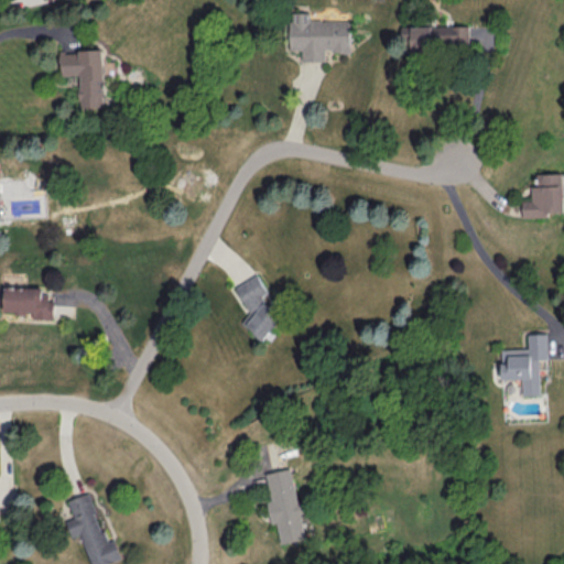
[(350,51),(350,19),(311,19),(311,11),(291,11),(290,50),(302,50),(302,60),(325,61),(326,51),(350,51)]
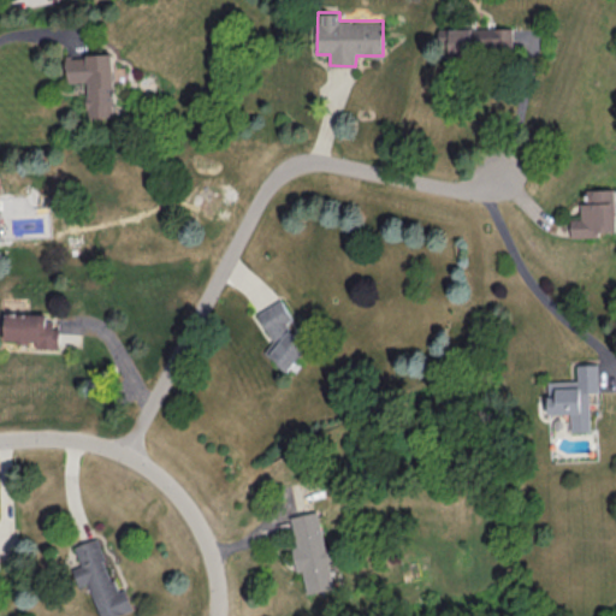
[(514,48),(513,25),(440,28),(442,51),(514,48)]
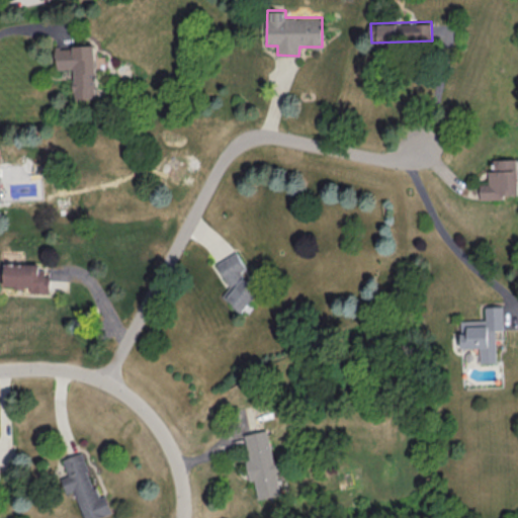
[(95,45),(56,46),(57,68),(73,68),(74,97),(96,97),(95,45)]
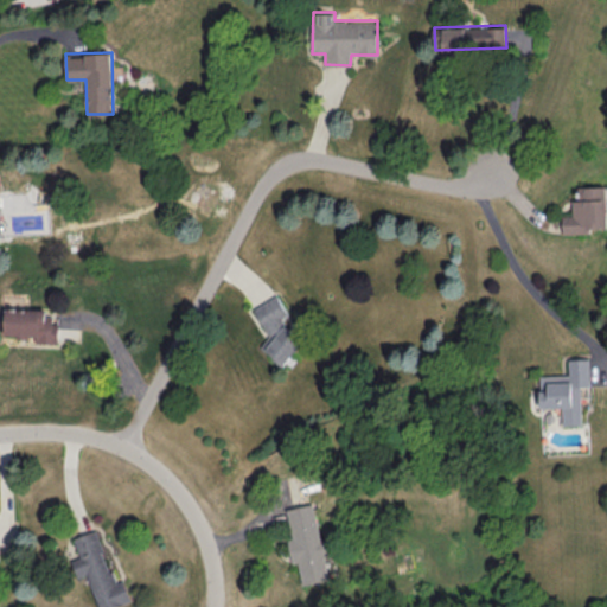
[(606,229),(605,185),(577,186),(577,198),(572,198),(573,213),(562,215),(562,231),(606,229)]
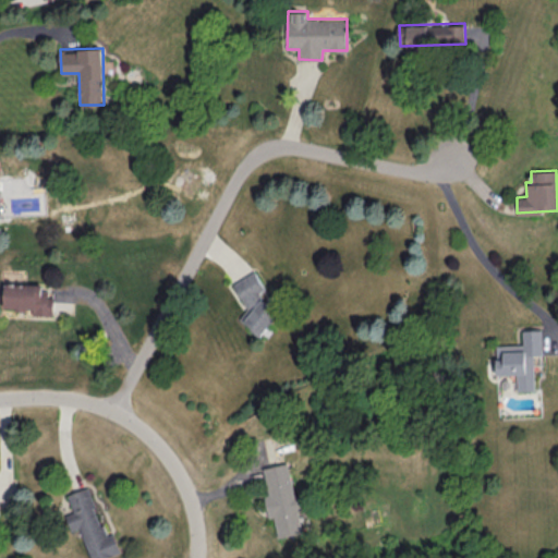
[(233,282),(249,310),(243,313),(254,332),(280,317),(253,271),(233,282)]
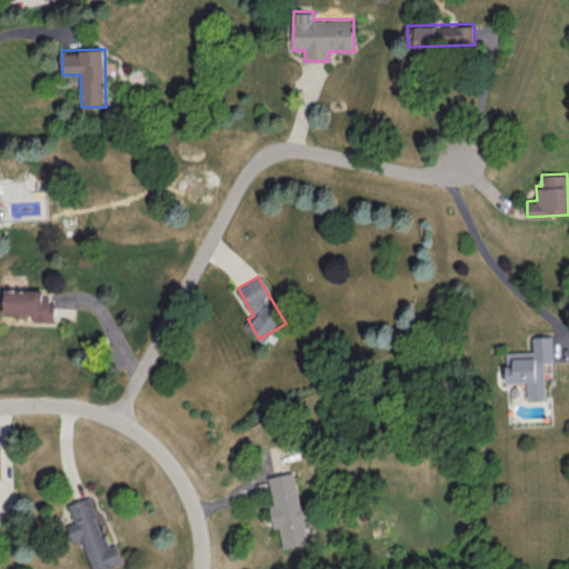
[(43,289),(5,288),(5,315),(33,315),(33,320),(53,320),(53,296),(43,296),(43,289)]
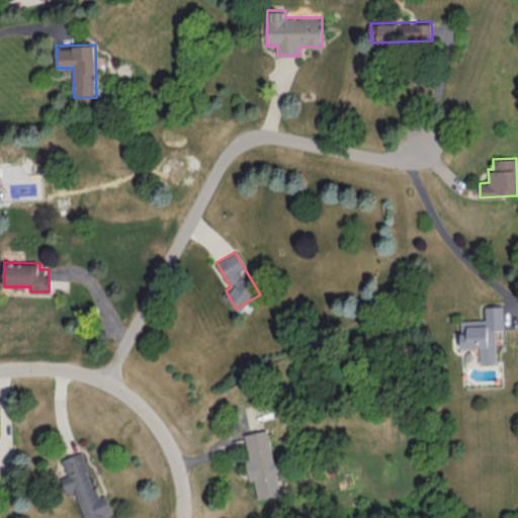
[(503,305),(485,306),(485,319),(460,320),(461,347),(480,346),(480,361),(497,361),(496,329),(504,329),(503,305)]
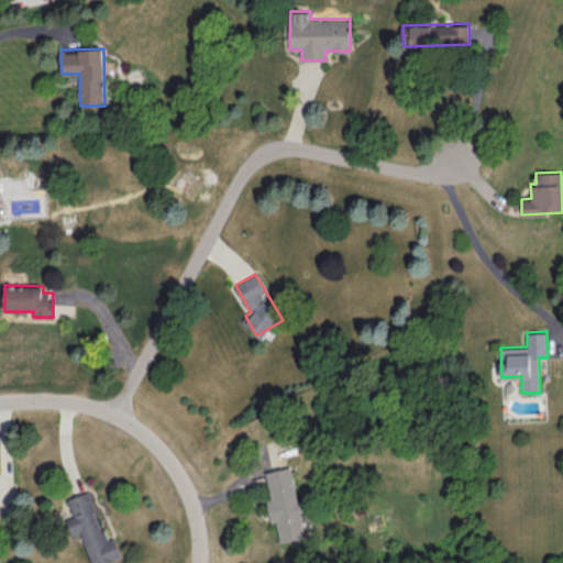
[(280,541),(306,537),(293,466),(266,471),(271,498),(267,498),(272,521),(276,520),(280,541)]
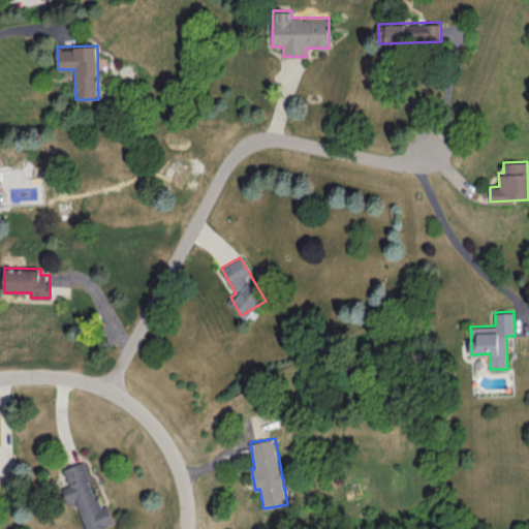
[(64,468),(70,485),(62,488),(67,503),(76,500),(86,528),(97,528),(115,524),(109,505),(99,507),(84,461),(64,468)]
